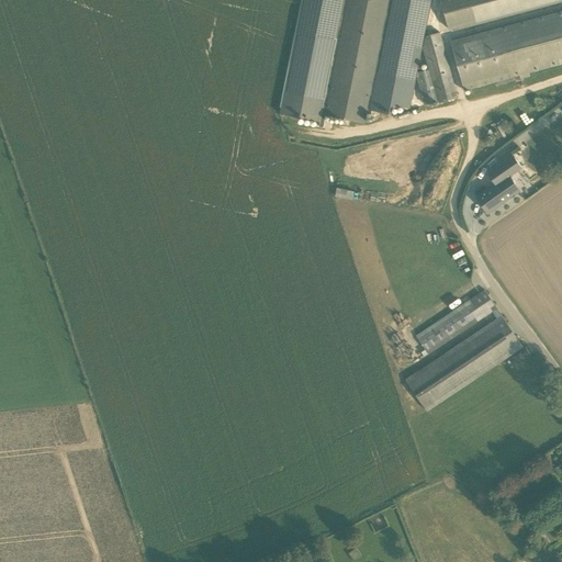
[(301,0),(279,112),(322,121),(321,127),(325,128),(327,115),(366,123),(368,110),(382,40),(390,0),(301,0)]
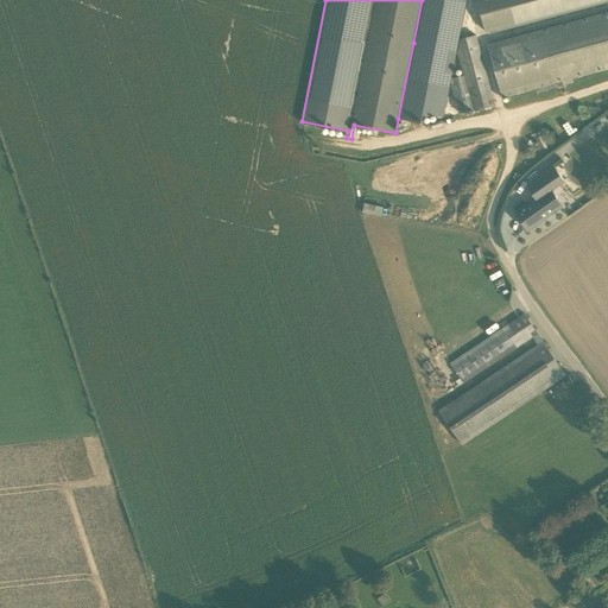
[(458,114),(495,103),(467,0),(443,0),(462,71),(454,74),(456,83),(451,84),(458,114)]
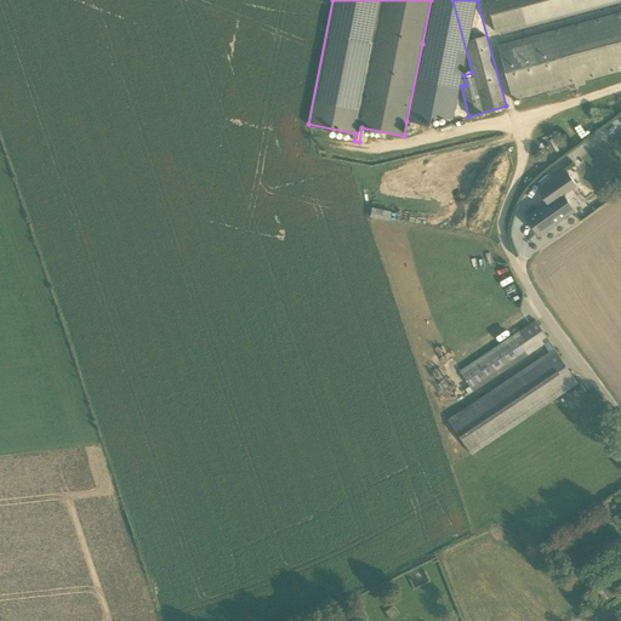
[(620,0),(486,0),(496,33),(501,35),(620,1),(620,0)]
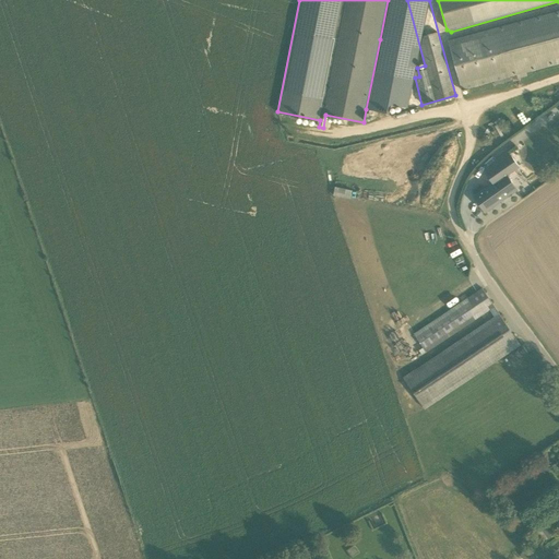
[(558,12),(449,43),(462,90),(495,81),(496,85),(511,81),(510,76),(558,62),(558,12)]
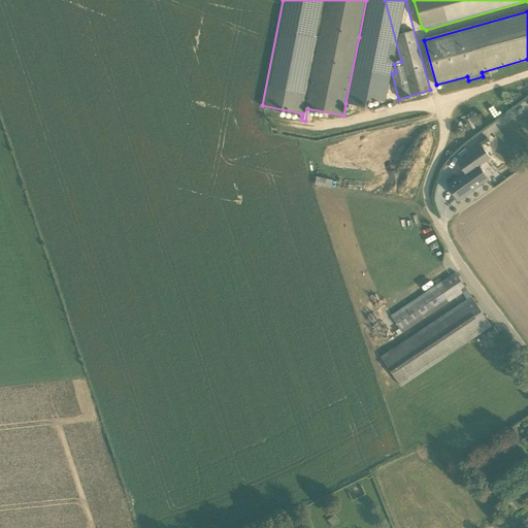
[(397,44),(359,37),(345,103),(368,108),(370,99),(386,102),(397,44)]
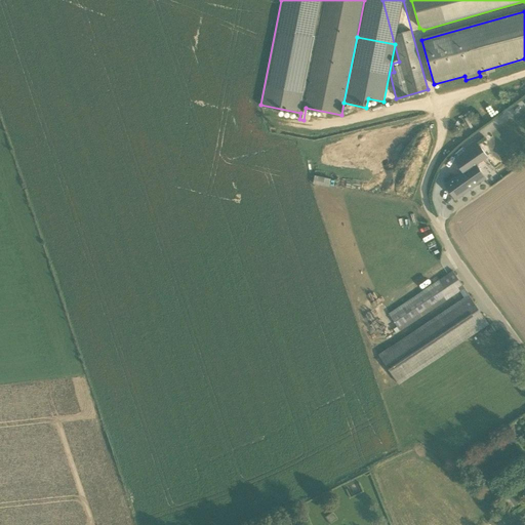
[(455,199),(487,177),(477,164),(488,157),(480,147),(456,163),(463,172),(445,186),(455,199)]
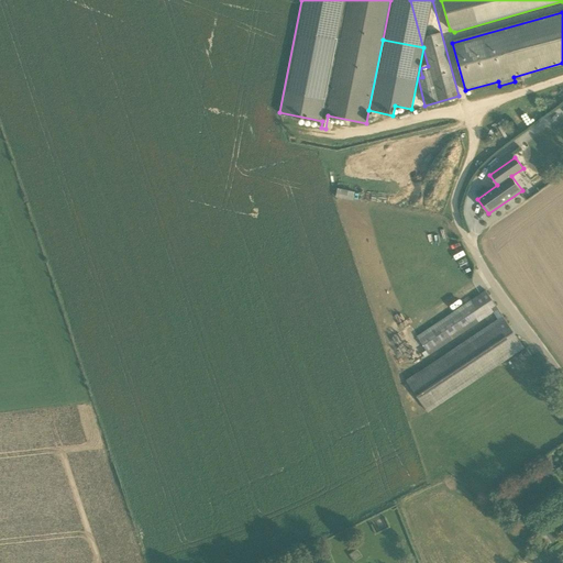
[(335,197),(353,200),(355,190),(338,187),(335,197)]
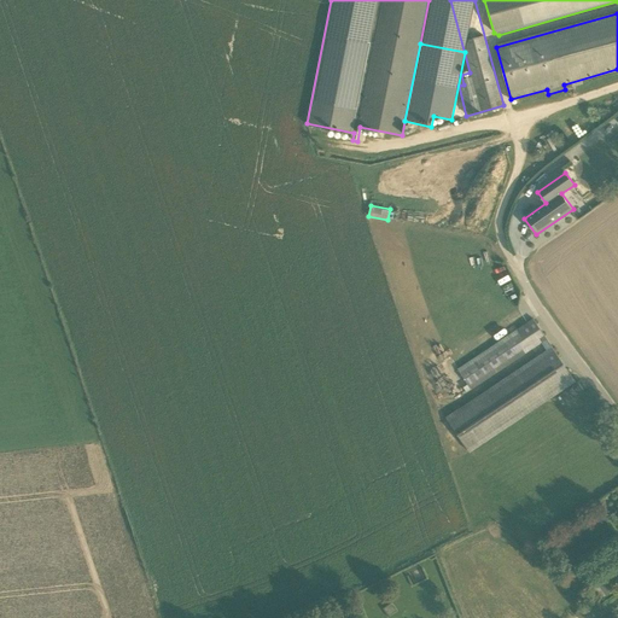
[(575,380),(534,319),(458,371),(471,390),(542,343),(547,350),(459,409),(458,409),(445,417),(470,452),(575,380)]
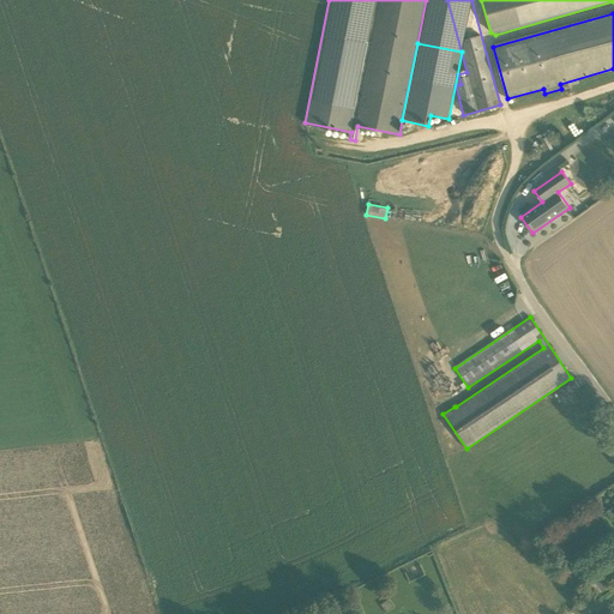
[(426,371),(443,363),(440,359),(423,366),(426,371)]
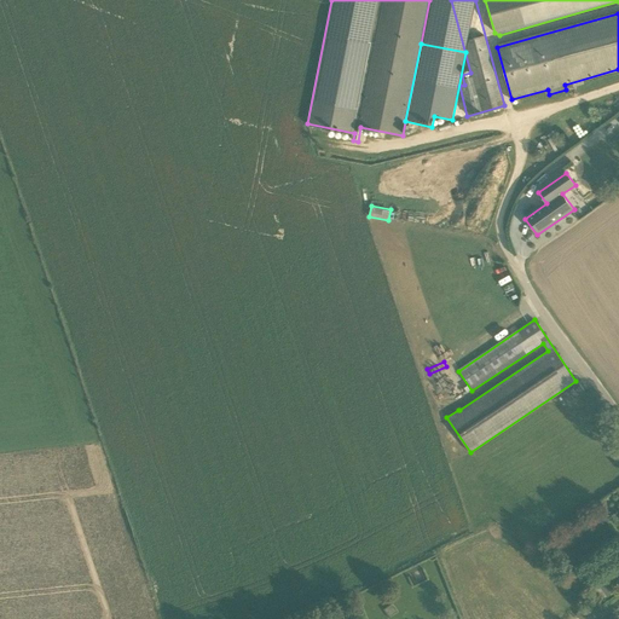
[(608,580),(591,591),(599,603),(615,593),(608,580)]
